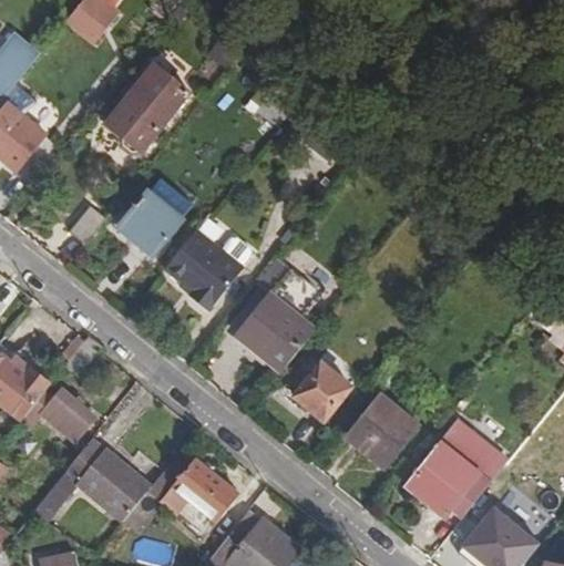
[(120,9),(108,0),(81,0),(67,17),(95,40),(120,9)]
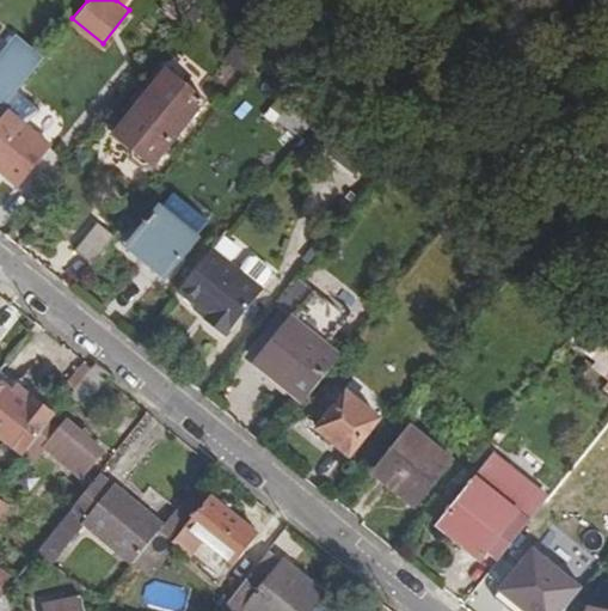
[(0,105),(2,103),(43,54),(16,32),(0,50),(0,105)]
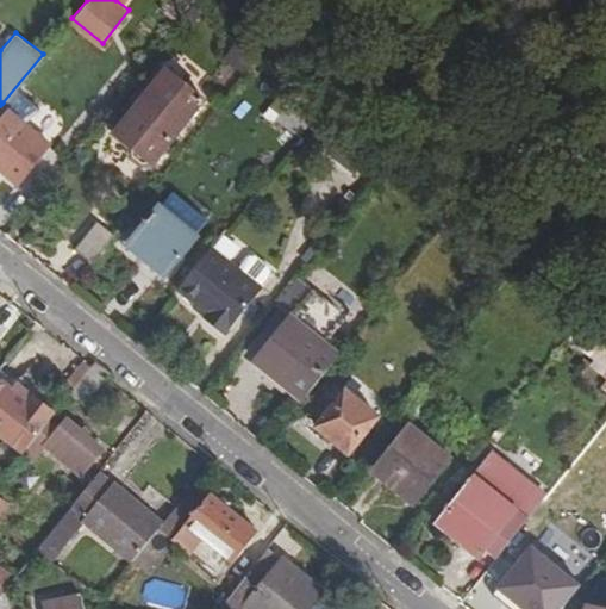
[(222,92),(254,51),(230,32),(219,47),(230,56),(210,84),(222,92)]
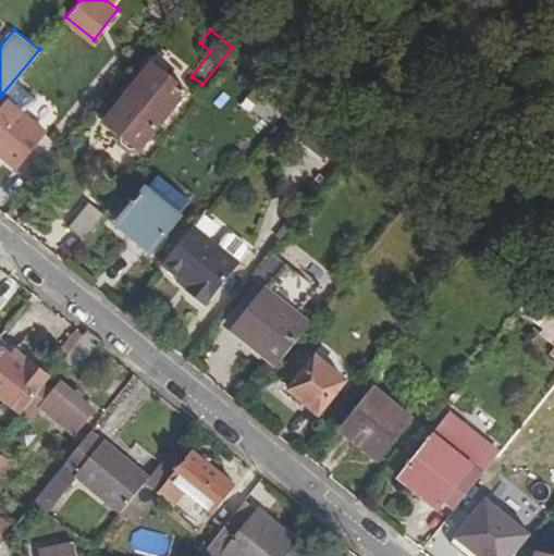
[(137,145),(184,87),(151,61),(105,119),(137,145)]
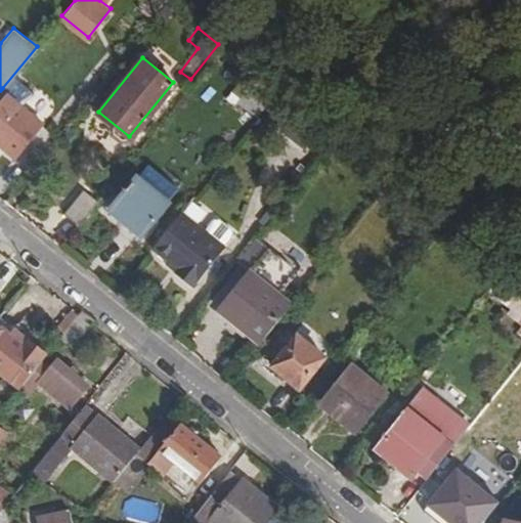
[(257,112),(276,88),(251,69),(228,96),(236,102),(240,98),(257,112)]
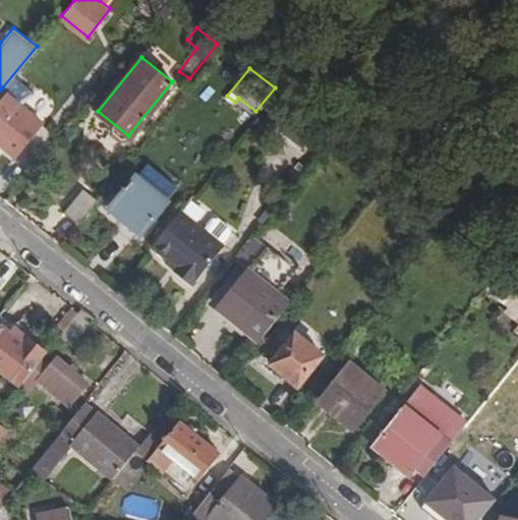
[(0,140),(14,153),(41,120),(2,88),(0,90),(0,140)]
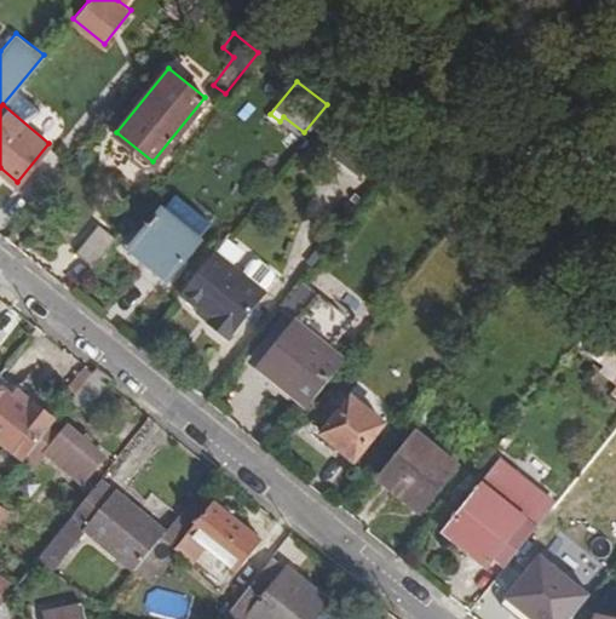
[(335,150),(363,172),(381,149),(355,127),(335,150)]
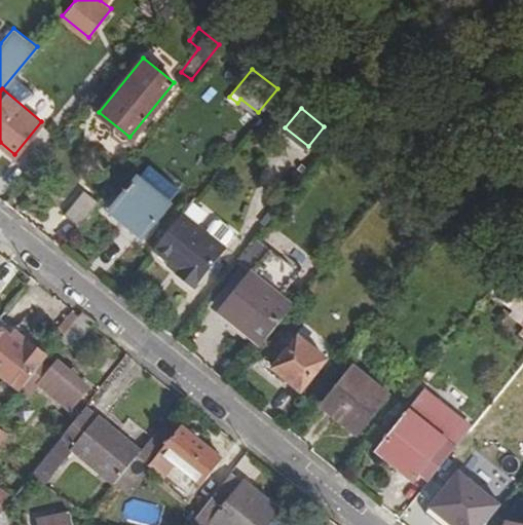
[(111,205),(144,232),(170,200),(137,175),(111,205)]
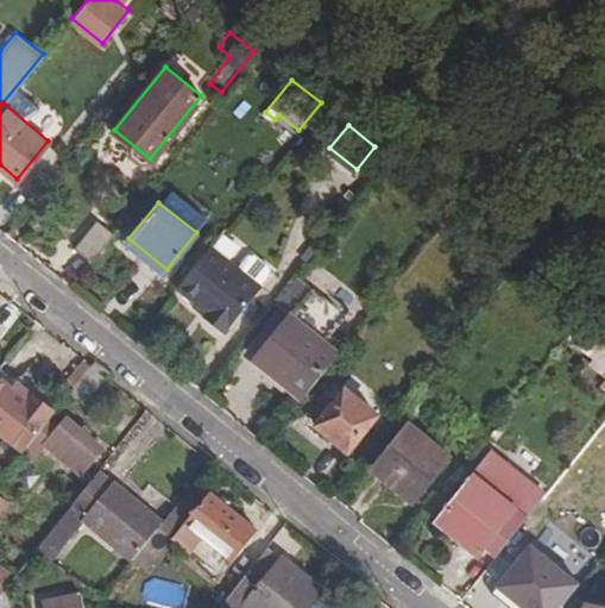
[(74,246),(90,259),(112,233),(95,220),(74,246)]
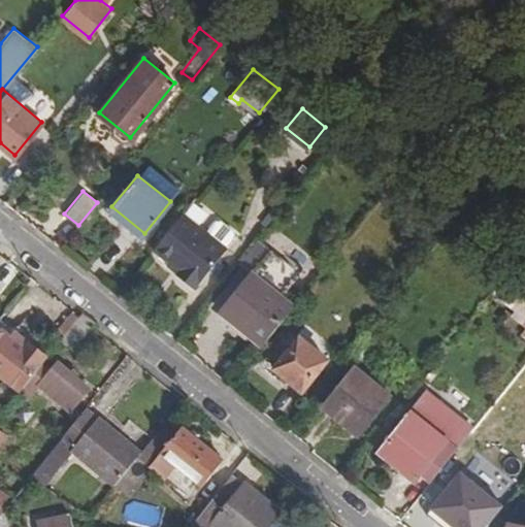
[(144,233),(111,206),(106,202),(102,208),(139,238),(144,233)]
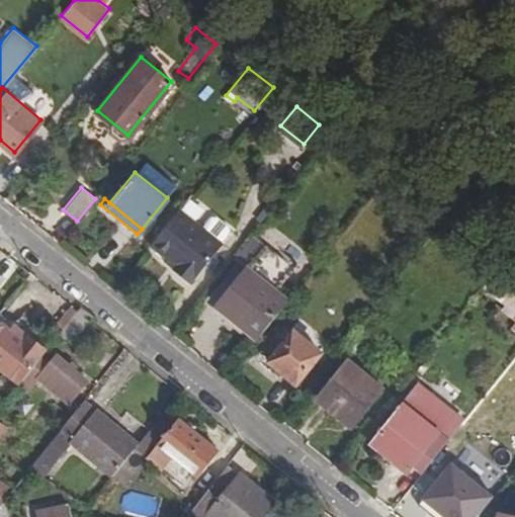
[(203,226),(179,206),(150,243),(166,256),(175,263),(174,265),(173,267),(191,281),(223,242),(221,241),(230,230),(229,225),(218,214),(211,216),(203,226)]
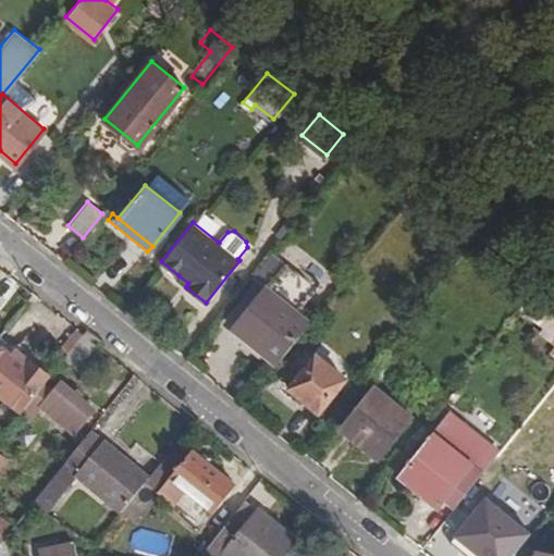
[(266,287),(285,303),(303,280),(284,264),(266,287)]
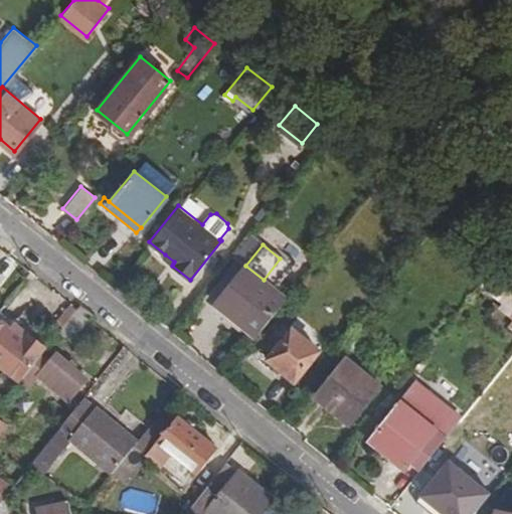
[(164,257),(173,264),(174,262),(165,254),(164,257)]
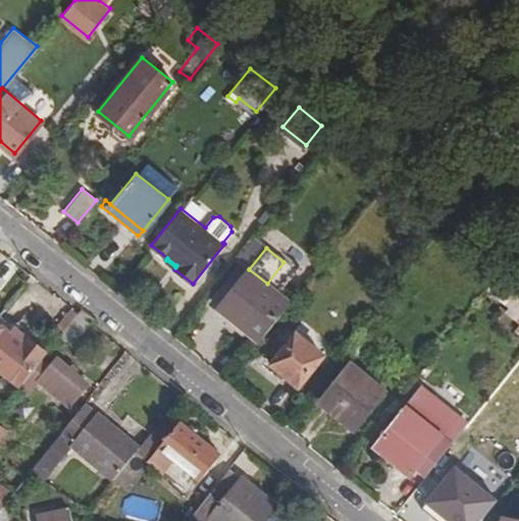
[(267,283),(276,291),(293,270),(283,262),(267,283)]
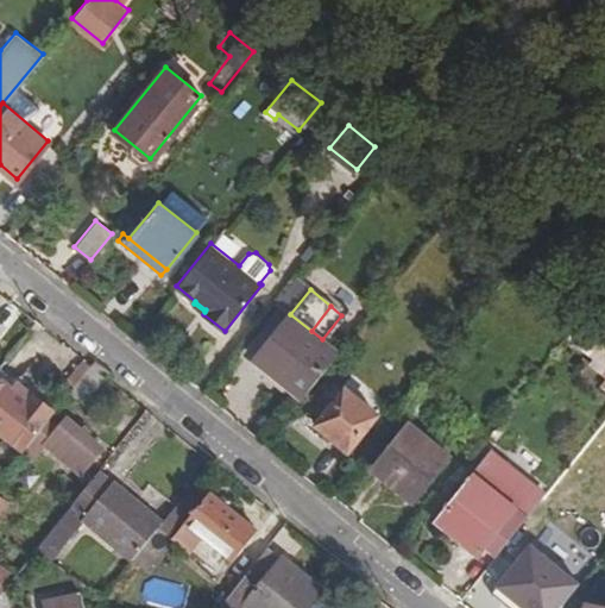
[(254,357),(302,395),(338,351),(322,339),(312,331),(290,314),(254,357)]
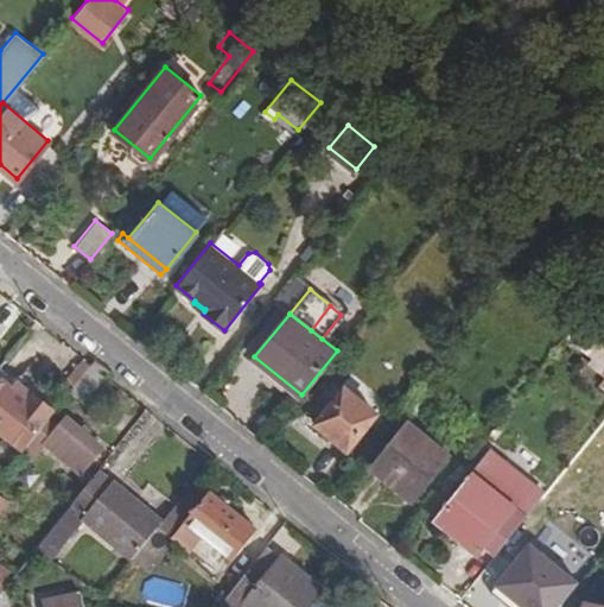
[(603,333),(580,314),(568,329),(596,352),(603,342),(603,333)]
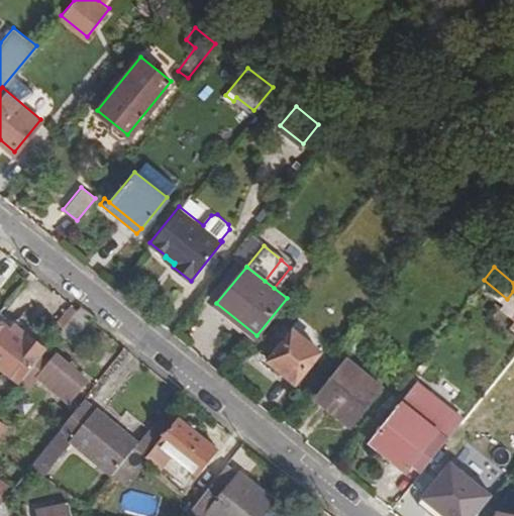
[(77,307),(59,330),(73,342),(95,314),(81,302),(77,307)]
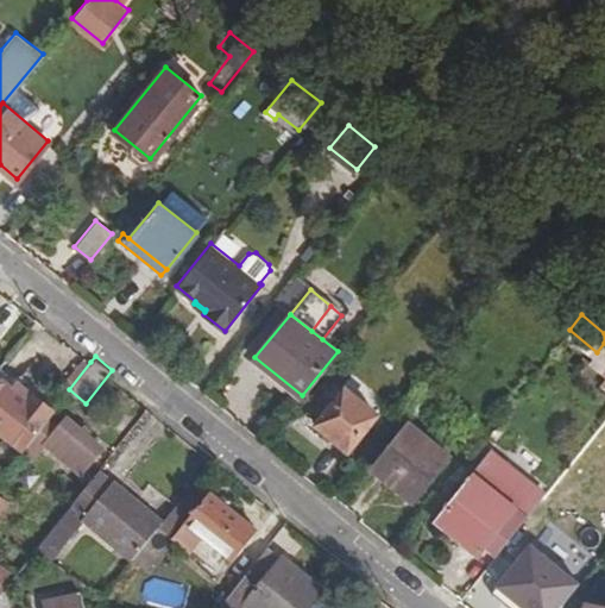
[(54,408),(0,368),(0,430),(23,447),(26,442),(54,408)]
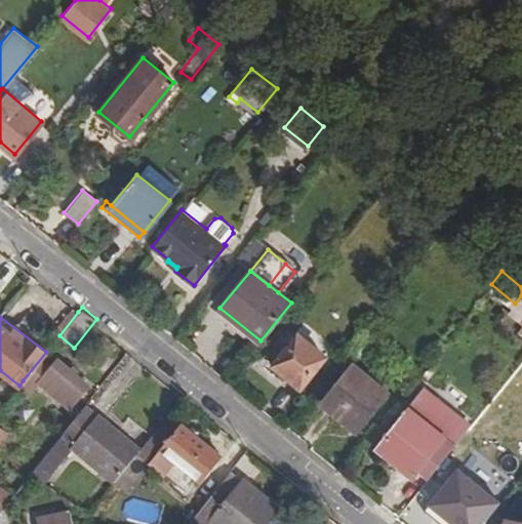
[(300,385),(325,355),(298,333),(274,363),(300,385)]
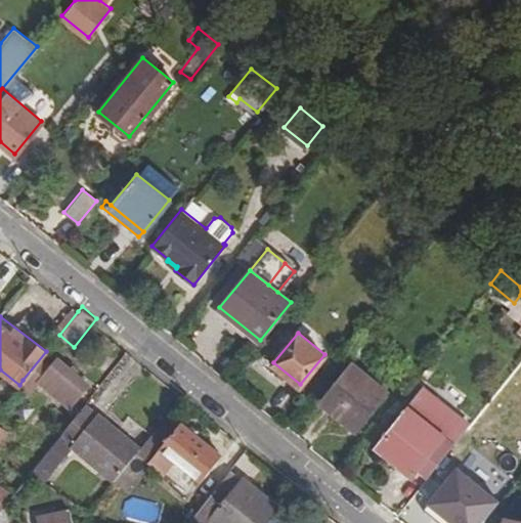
[(71,405),(89,383),(57,357),(39,380),(71,405)]
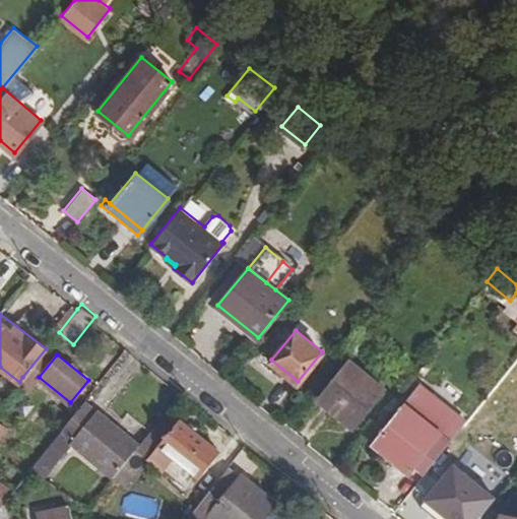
[(352,426),(385,387),(349,359),(317,397),(352,426)]
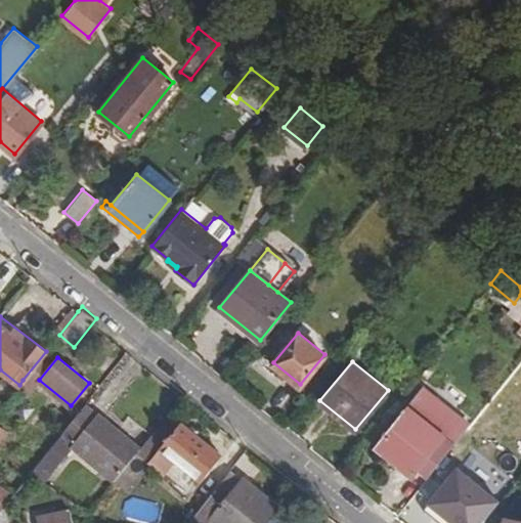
[(19,385),(14,391),(24,398),(33,388),(23,380),(19,385)]
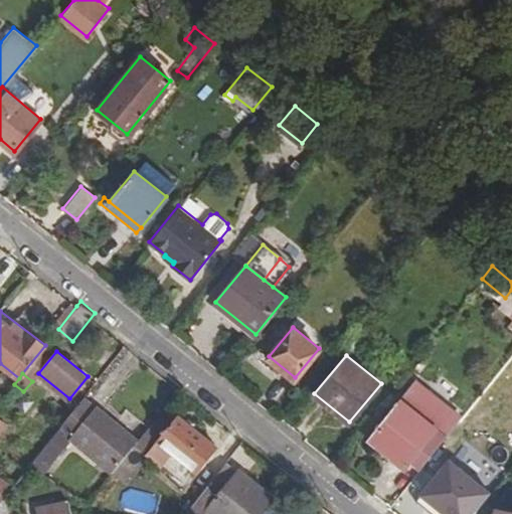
[(368,437),(384,450),(386,446),(409,465),(417,471),(463,415),(415,379),(368,437)]
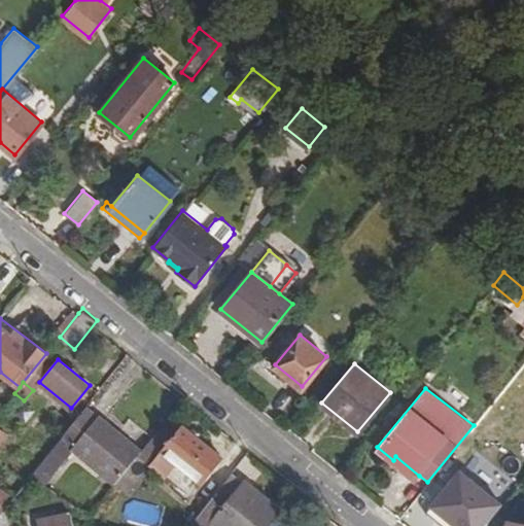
[(77,415),(50,447),(64,457),(72,447),(116,482),(140,452),(114,431),(96,418),(90,424),(77,415)]
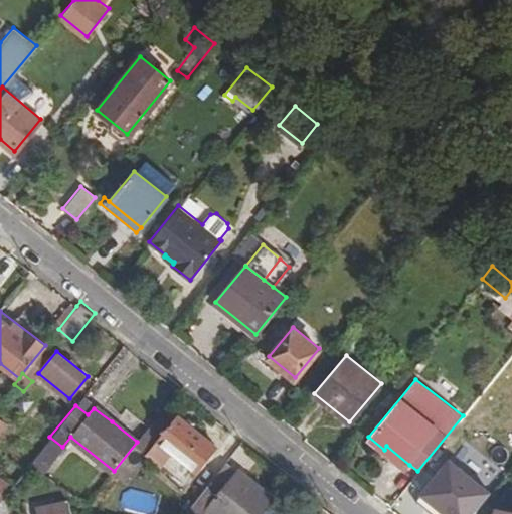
[(158,439),(198,472),(217,448),(178,414),(158,439)]
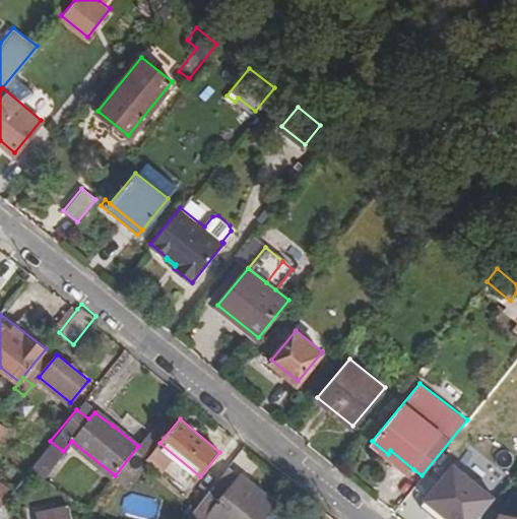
[(407,476),(413,469),(390,450),(388,454),(384,459),(407,476)]
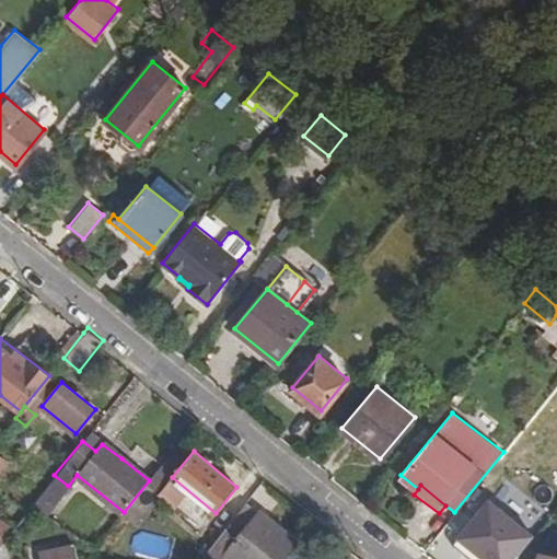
[(28,558),(57,520),(32,503),(3,538),(8,558),(28,558)]
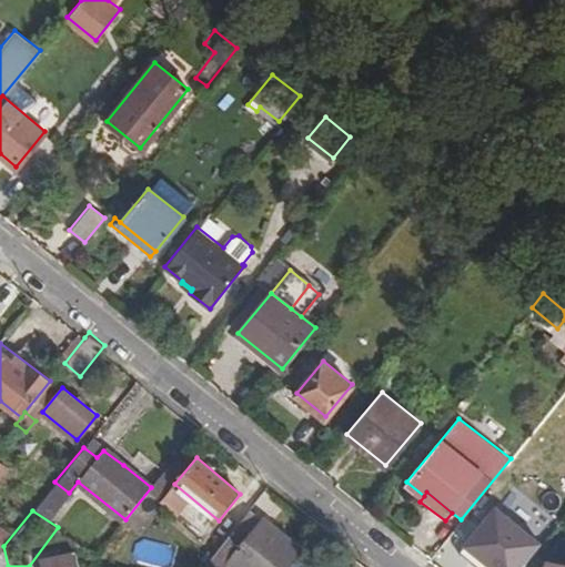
[(288,566),(301,549),(281,534),(276,539),(256,524),(260,519),(249,510),(215,554),(232,566),(288,566)]
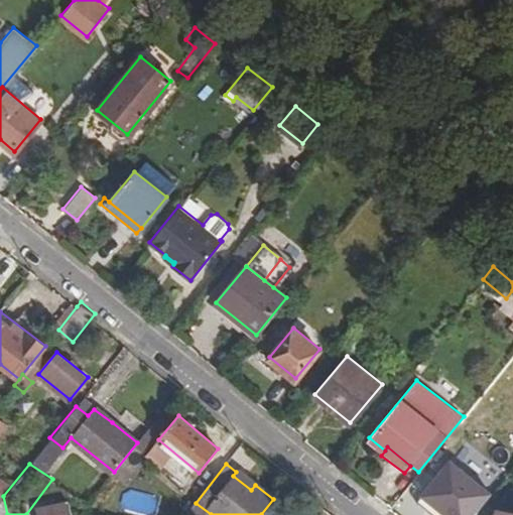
[(251,490),(255,485),(237,471),(236,472),(233,476),(251,490)]
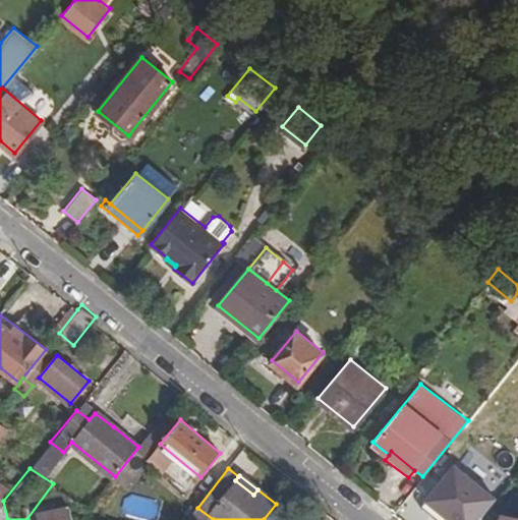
[(72,519),(70,507),(38,514),(39,519),(72,519)]
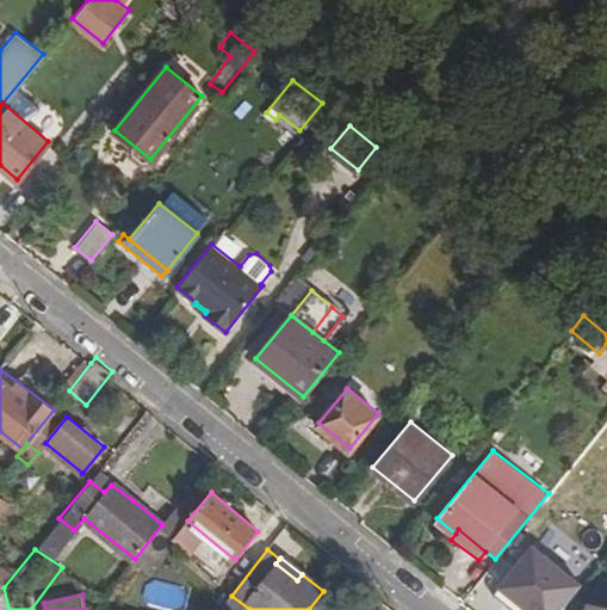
[(606,609),(606,603),(592,599),(588,609),(606,609)]
